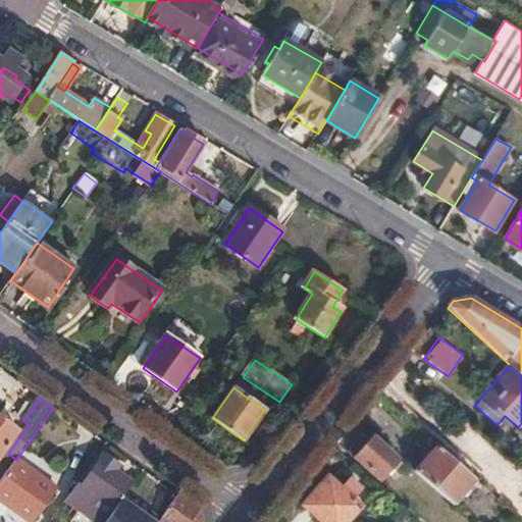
[(0,453),(15,432),(0,420),(0,453)]
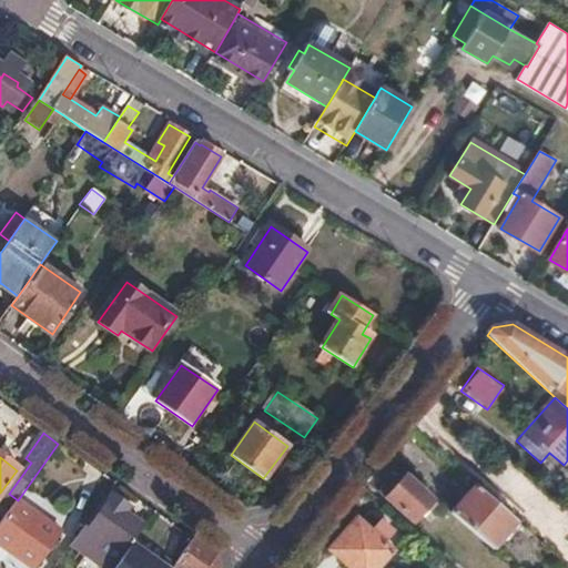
[(407,478),(388,498),(413,521),(418,514),(422,517),(434,503),(407,478)]
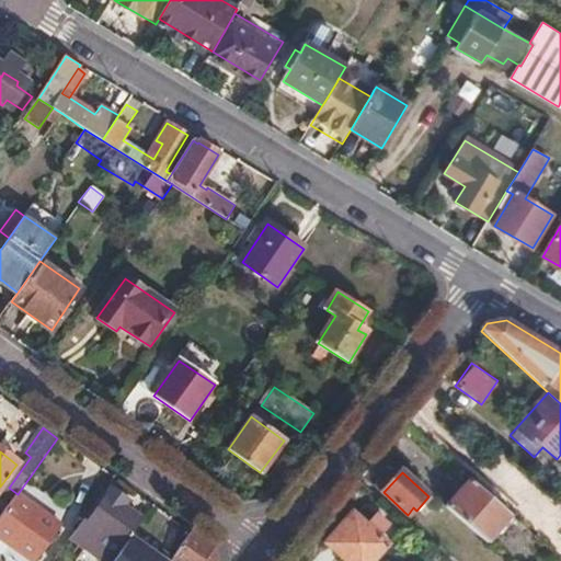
[(472,480),(448,507),(487,541),(512,513),(472,480)]
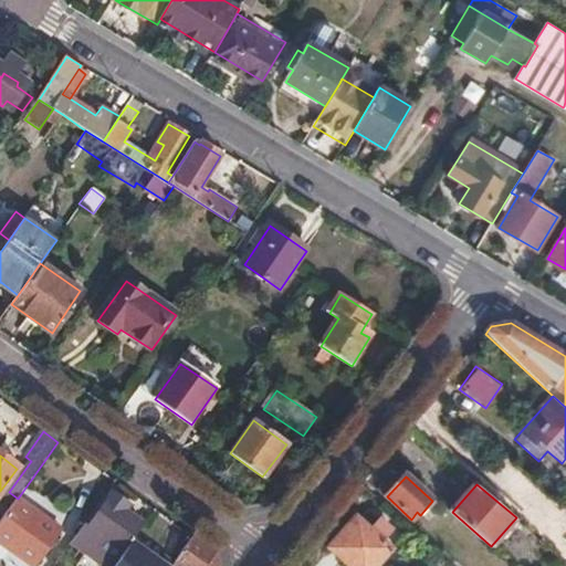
[(88,520),(73,542),(106,565),(114,565),(133,541),(145,524),(127,511),(132,506),(113,493),(92,521),(88,520)]
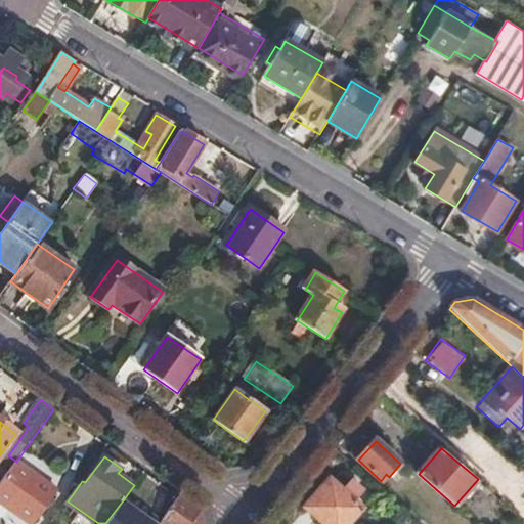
[(15,463),(0,484),(0,504),(27,523),(33,523),(56,492),(15,463)]
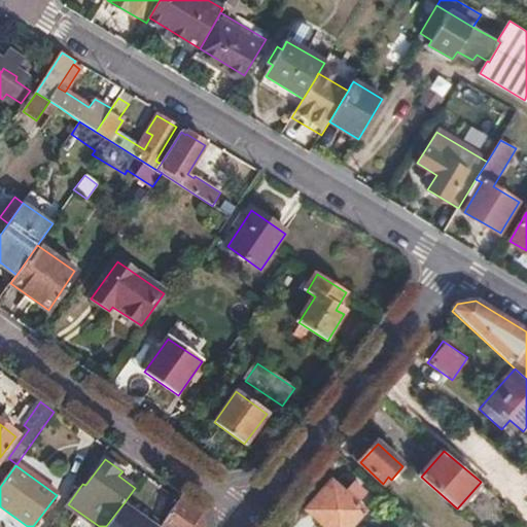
[(332,482),(308,511),(326,526),(342,526),(346,523),(351,526),(365,511),(332,482)]
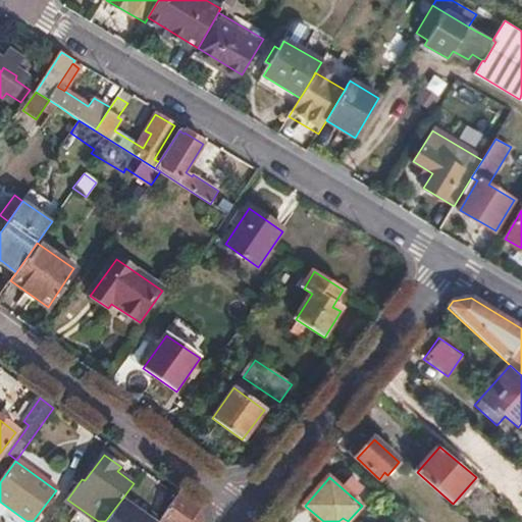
[(159,521),(200,521),(199,510),(178,496),(159,521)]
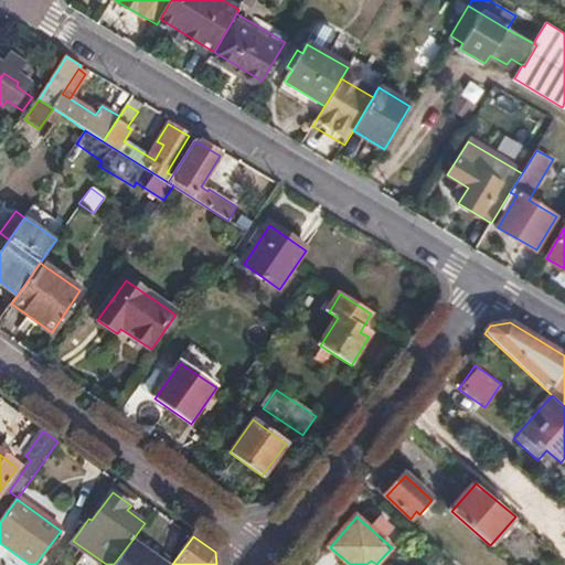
[(132,540),(114,564),(152,564),(157,558),(132,540)]
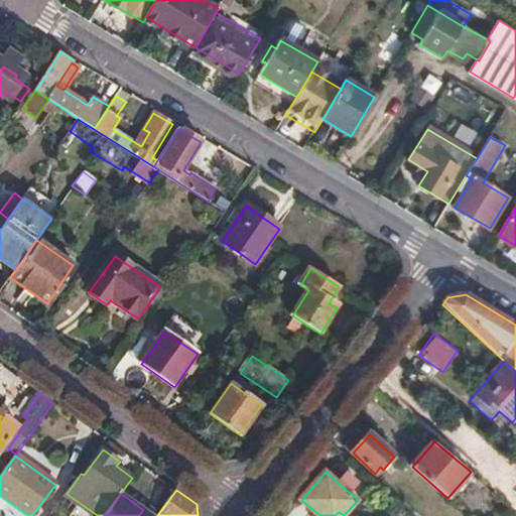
All buildings are outlined.
